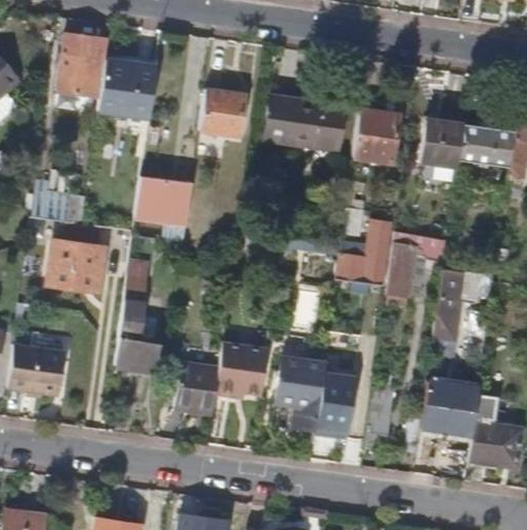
[(104,75),(109,38),(66,32),(58,90),(100,96),(104,75)]
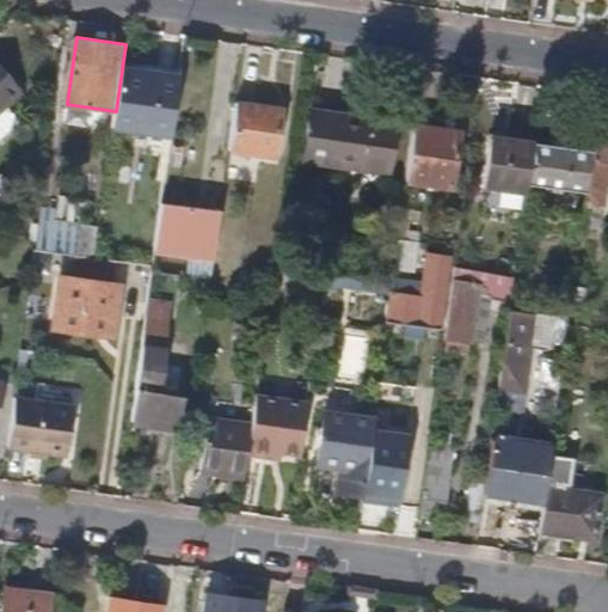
[(0,114),(8,106),(25,92),(0,63),(0,114)]
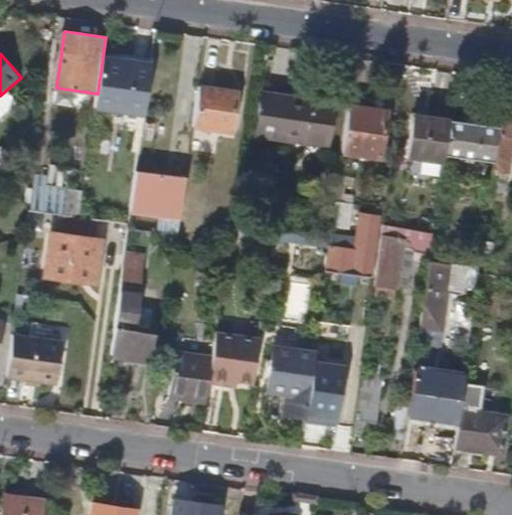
[(142,146),(151,79),(101,72),(98,94),(92,139),(142,146)]
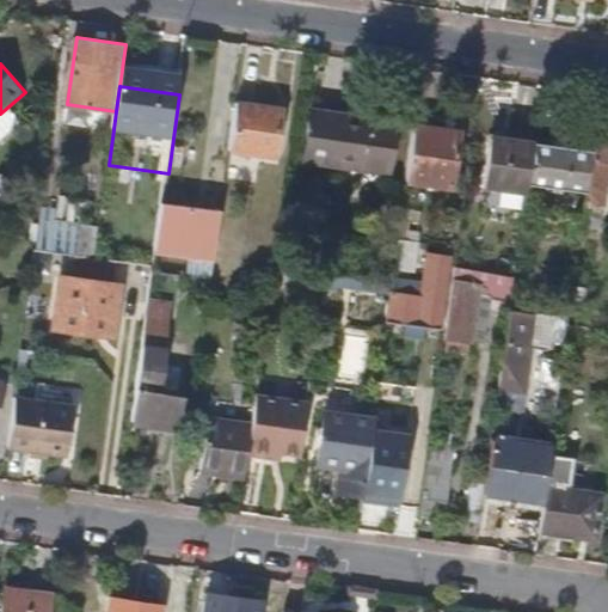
[(278,157),(284,109),(239,103),(233,151),(278,157)]
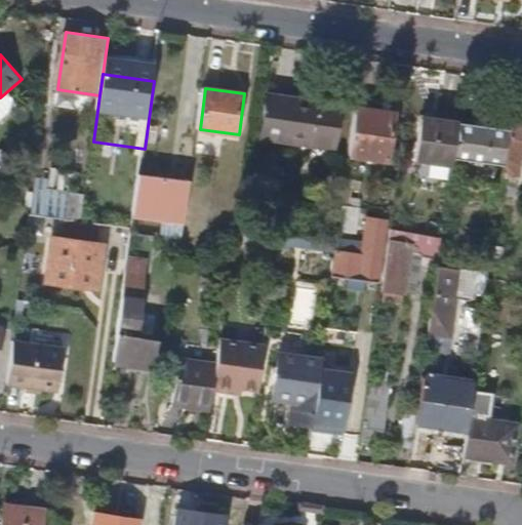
[(0,119),(18,104),(7,91),(0,97),(0,119)]
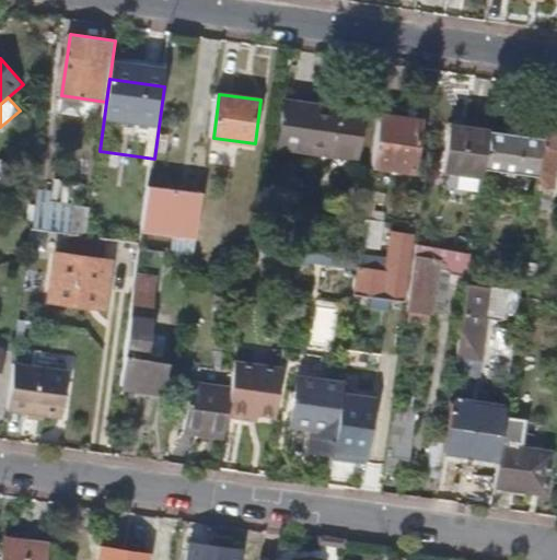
[(321,154),(327,108),(288,103),(281,148),(321,154)]
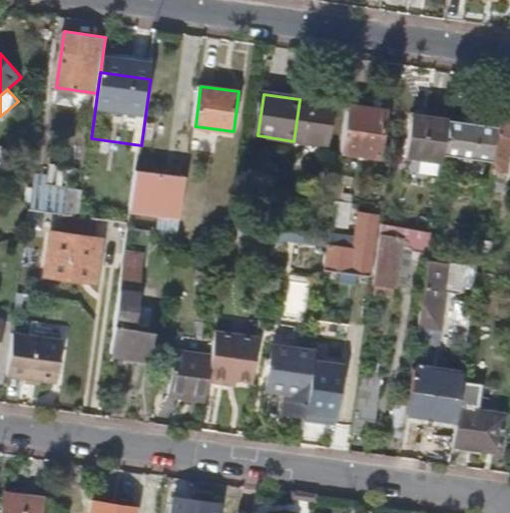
[(331,146),(336,105),(300,99),(294,141),(331,146)]
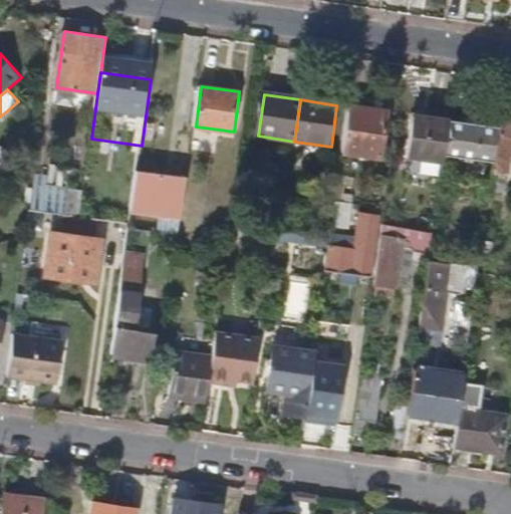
[(380,158),(388,110),(350,105),(343,152),(380,158)]
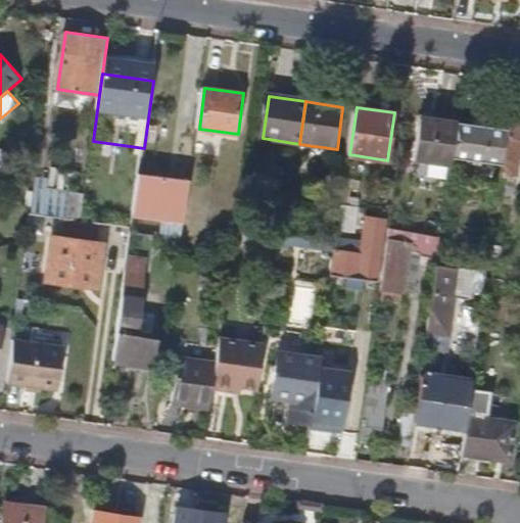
[(518,177),(519,169),(519,116),(511,115),(509,128),(504,162),(503,175),(516,177),(518,177)]
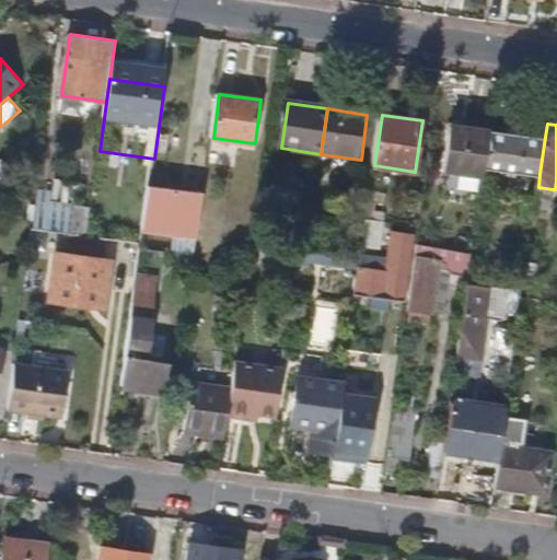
[(486,166),(490,130),(453,125),(447,168),(484,174),(486,166)]
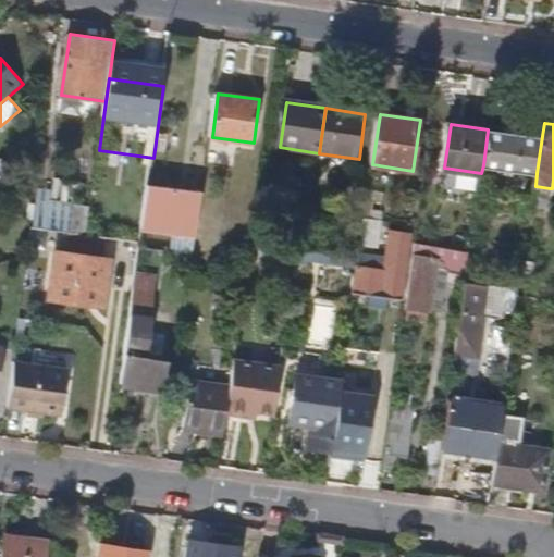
[(537,173),(542,136),(533,136),(534,132),(519,130),(518,134),(488,130),(483,165),(501,168),(500,176),(514,178),(515,170),(537,173)]
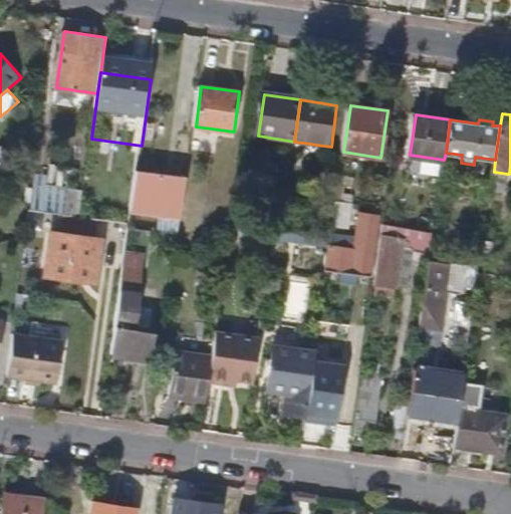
[(36,175),(31,209),(80,216),(87,170),(53,165),(52,177),(36,175)]
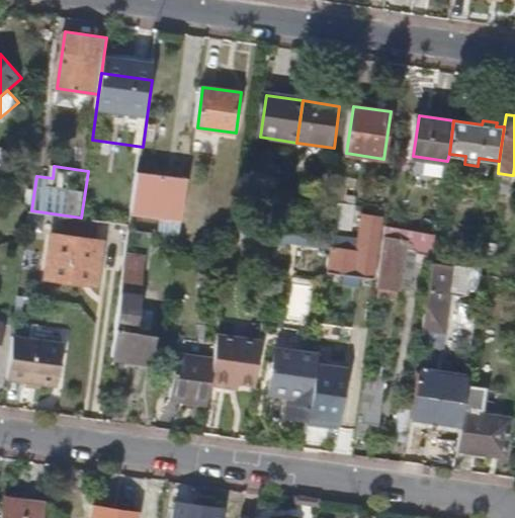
[(184,219),(190,178),(139,171),(134,211),(184,219)]
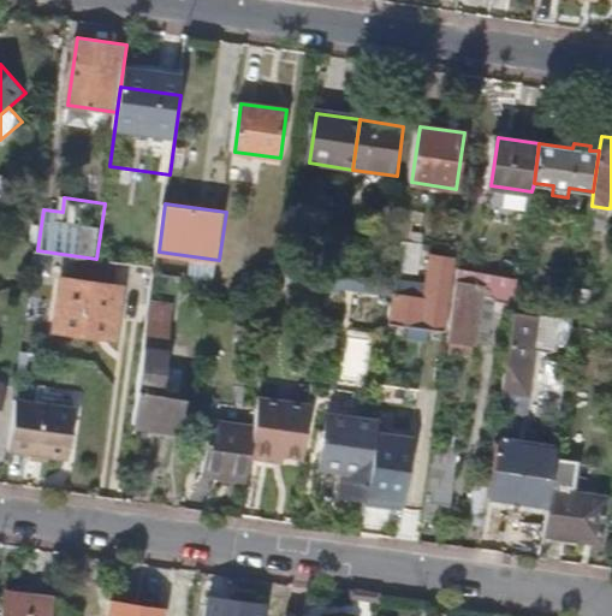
[(604,234),(607,208),(592,206),(588,231),(604,234)]
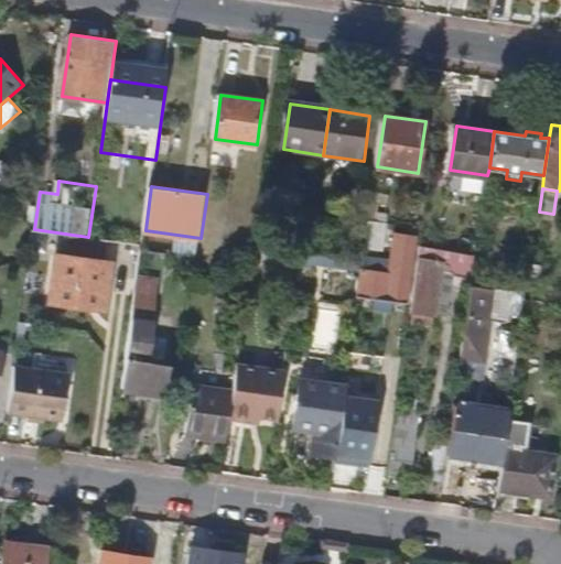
[(369,220),(387,223),(389,223),(390,214),(379,212),(380,202),(389,203),(390,194),(374,192),(369,220)]
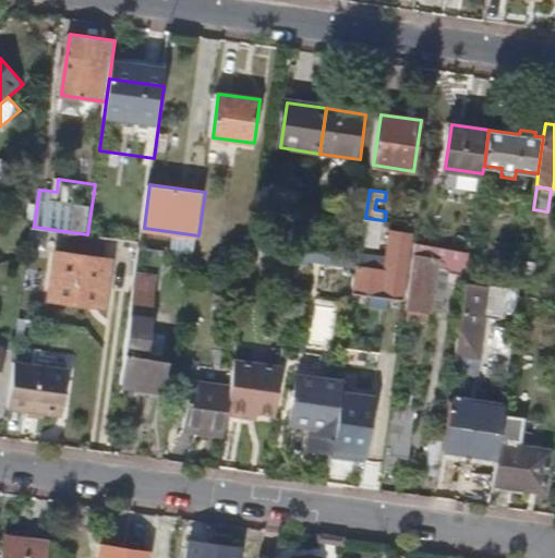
[(378,247),(383,220),(365,218),(362,244),(378,247)]
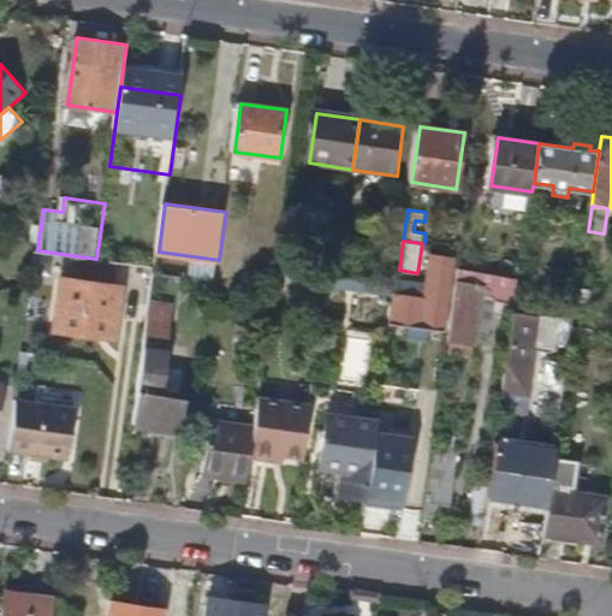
[(446,331),(456,262),(434,259),(428,300),(396,295),(392,324),(446,331)]
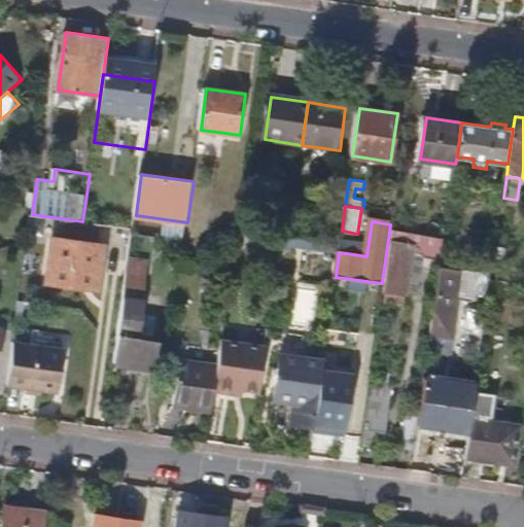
[(409,293),(415,247),(443,251),(446,235),(394,227),(386,290),(409,293)]
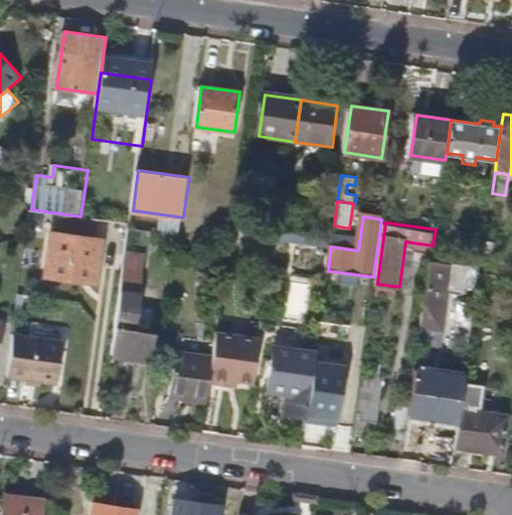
[(334,242),(357,243),(358,230),(334,229),(334,242)]
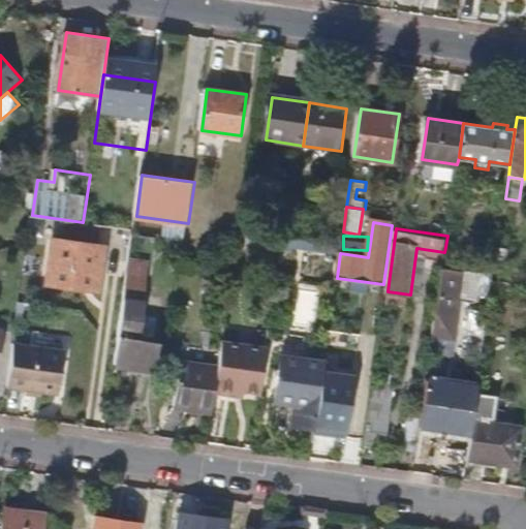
[(286,237),(284,248),(340,253),(341,244),(286,237)]
